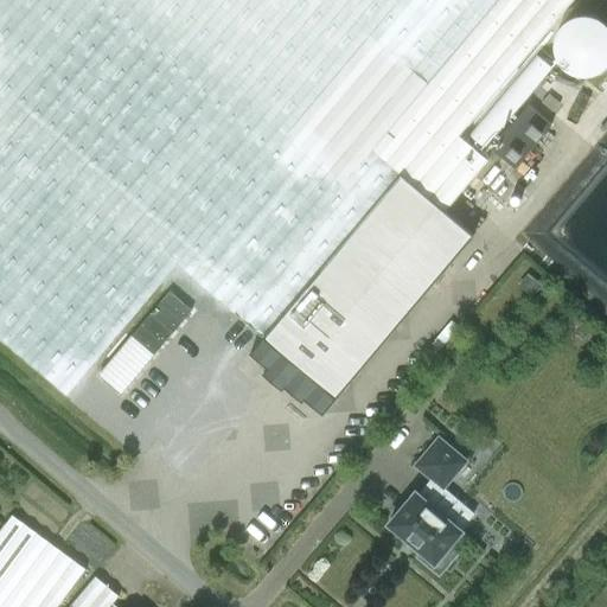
[(459,135),(572,0),(0,0),(0,337),(125,442),(235,313),(336,398),(472,236),(443,211),(487,160),(459,135)]
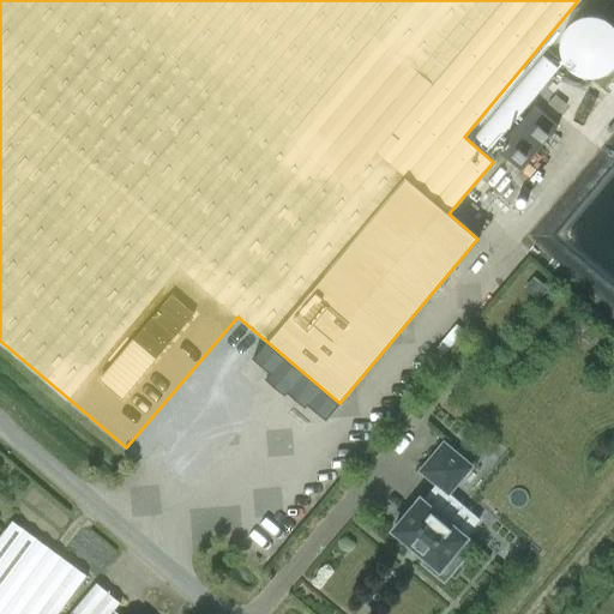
[(554,95),(547,103),(558,113),(565,104),(554,95)]
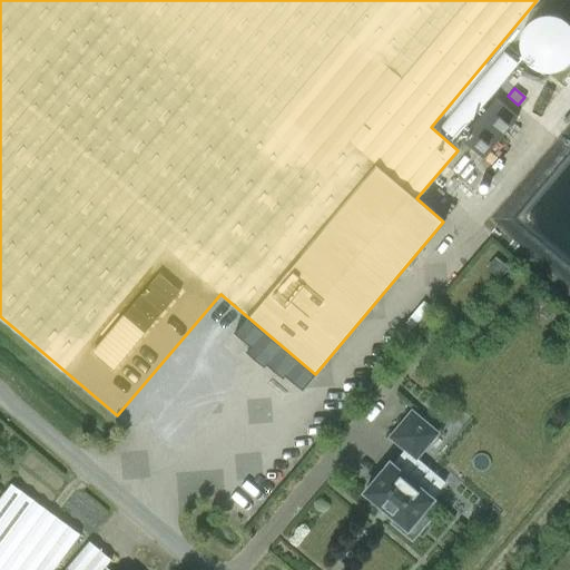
[(517,117),(495,99),(460,140),(482,158),(517,117)]
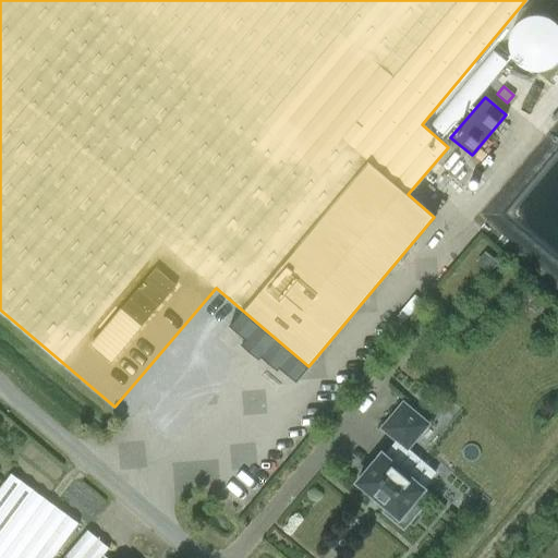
[(557,155),(530,158),(534,195),(519,197),(522,225),(557,221),(557,155)]
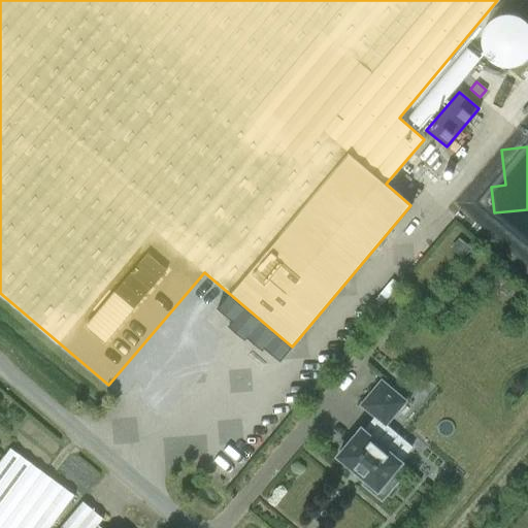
[(363,485),(383,501),(399,482),(391,475),(402,462),(371,436),(384,423),(386,425),(405,401),(382,381),(362,404),(375,416),(364,430),(362,428),(338,456),(367,480),(363,485)]
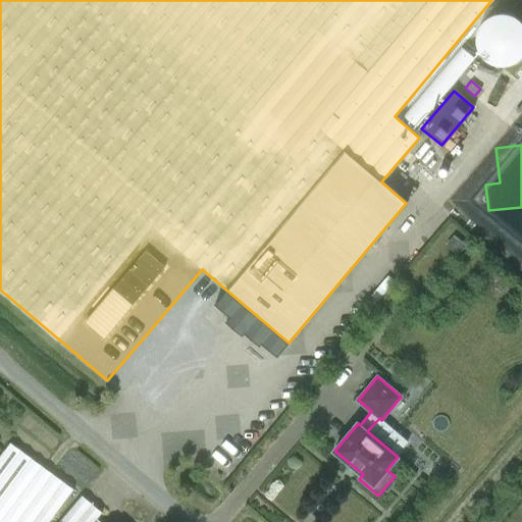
[(0,521),(48,521),(73,488),(10,441),(0,455),(0,521)]
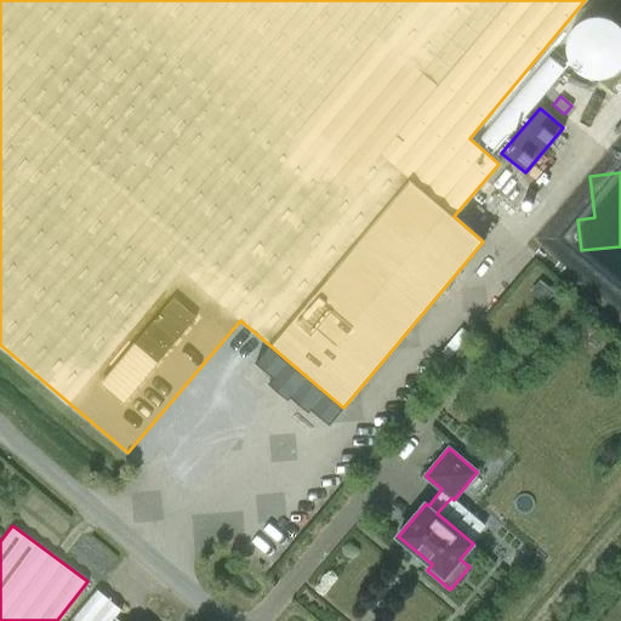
[(117,620),(114,617),(120,610),(96,590),(68,620),(117,620)]
